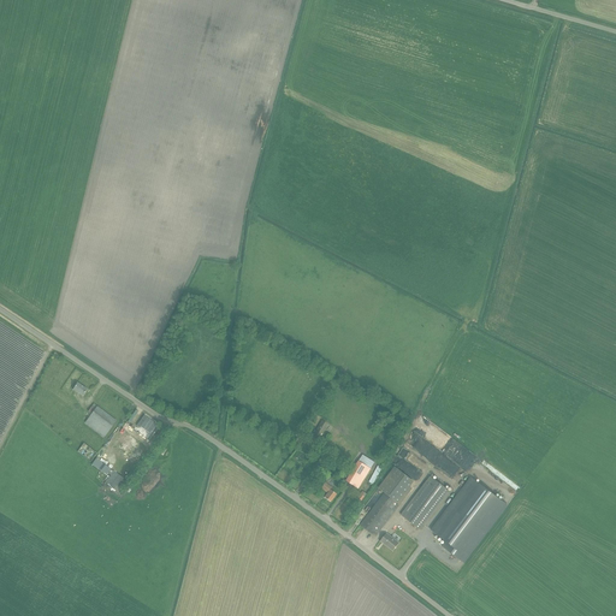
[(77,383),(72,390),(77,392),(83,396),(87,390),(77,383)]
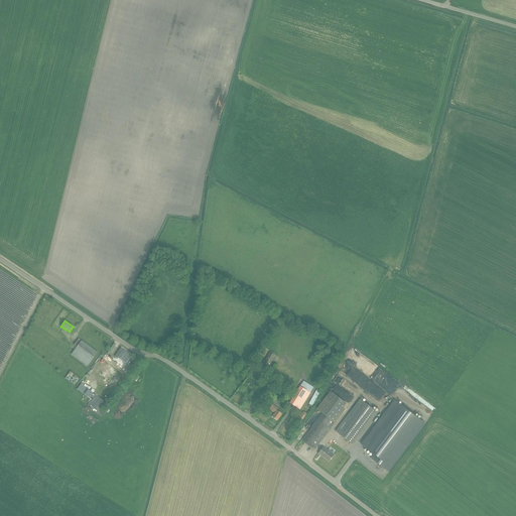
[(79,339),(76,343),(74,345),(77,347),(72,354),(88,366),(98,353),(79,339)]
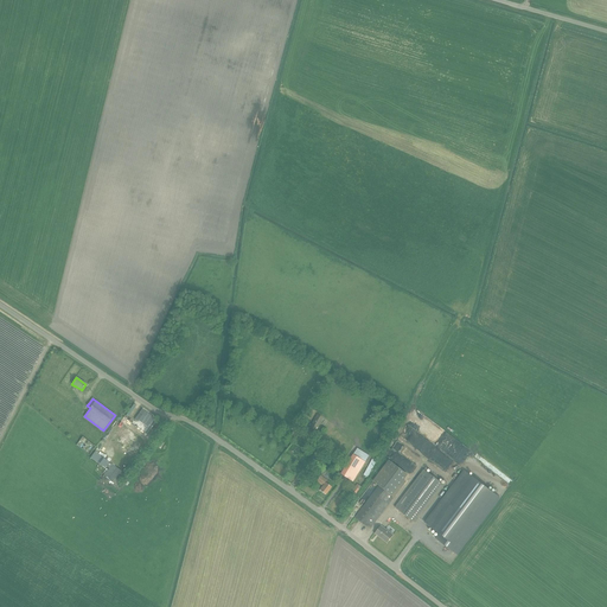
[(154,417),(142,410),(135,420),(138,422),(139,421),(147,427),(154,417)]
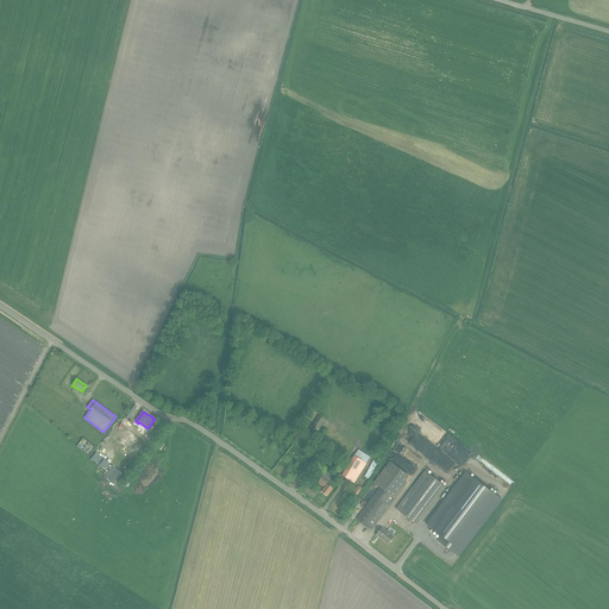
[(319,416),(312,429),(316,433),(325,420),(319,416)]
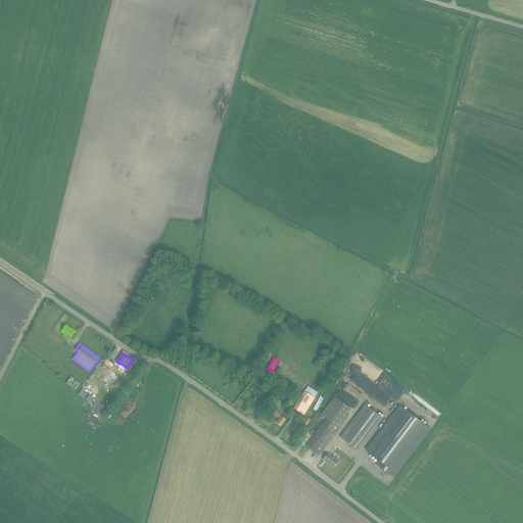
[(102,368),(99,372),(96,376),(105,383),(106,383),(115,390),(122,384),(106,371),(102,368)]
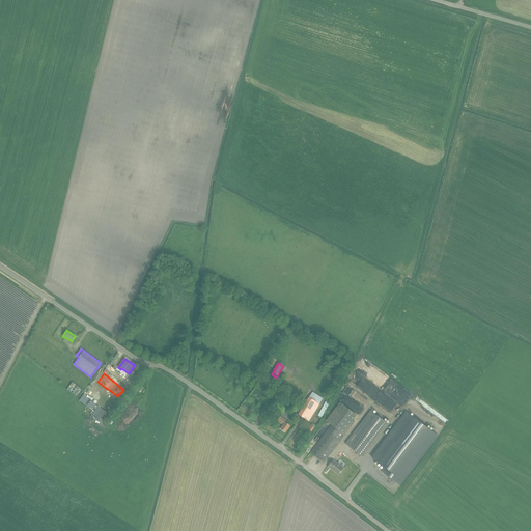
[(67,390),(79,398),(84,391),(73,383),(67,390)]
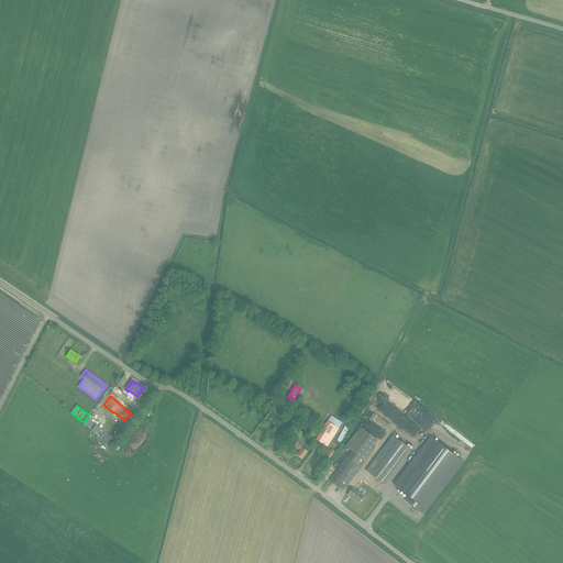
[(405,415),(411,421),(416,417),(410,412),(415,408),(412,407),(405,415)]
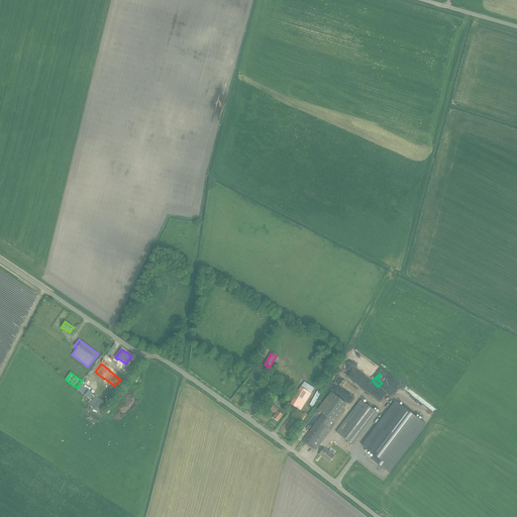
[(305,382),(291,405),(301,411),(316,387),(313,385),(312,387),(305,382)]
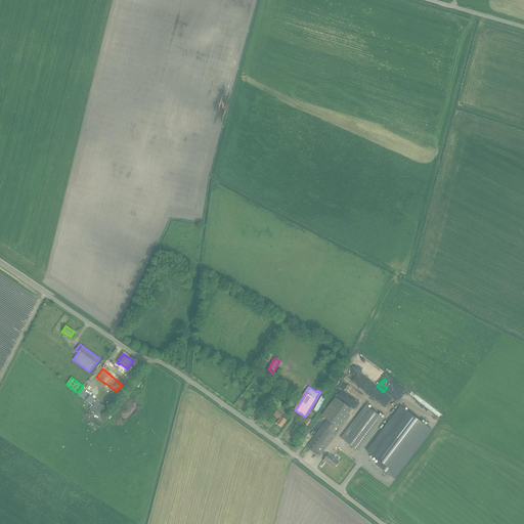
[(92,403),(94,399),(85,392),(81,397),(91,404),(92,403)]
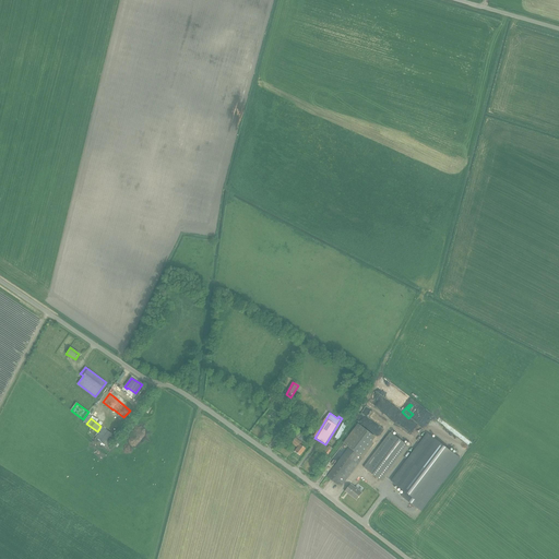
[(349,448),(326,477),(341,487),(378,439),(359,424),(344,443),(349,448)]
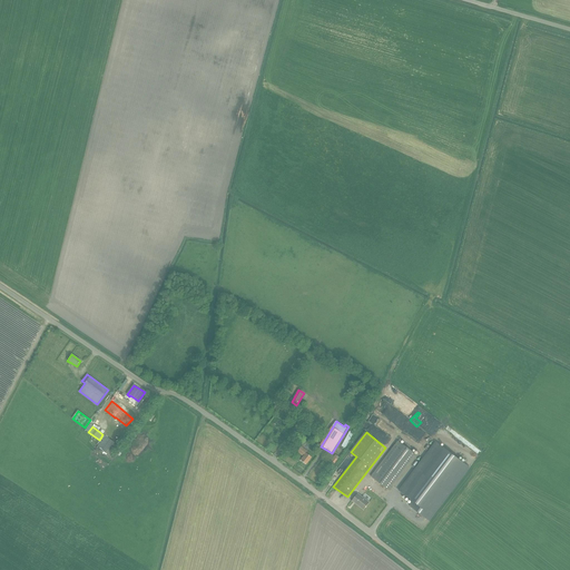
[(109,457),(117,445),(102,434),(100,439),(102,440),(97,448),(109,457)]
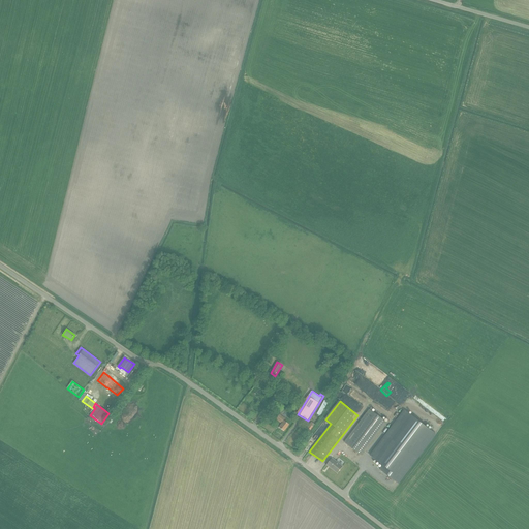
[(370,409),(345,442),(362,456),(387,423),(370,409)]
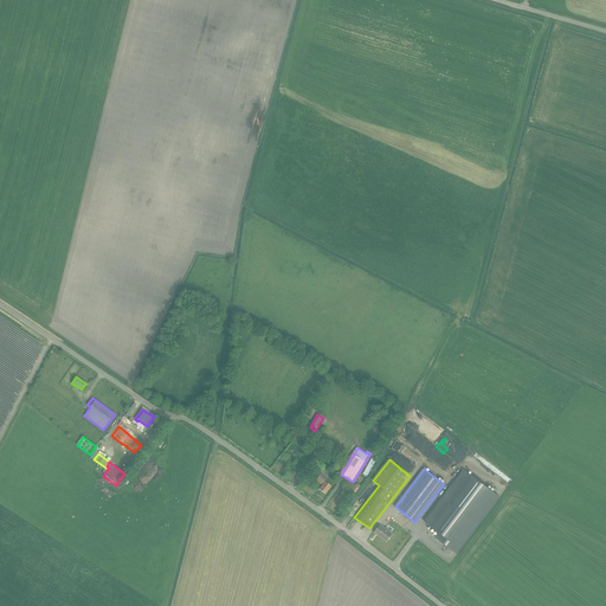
[(452,550),(496,495),(464,470),(425,522),(439,534),(436,539),(452,550)]
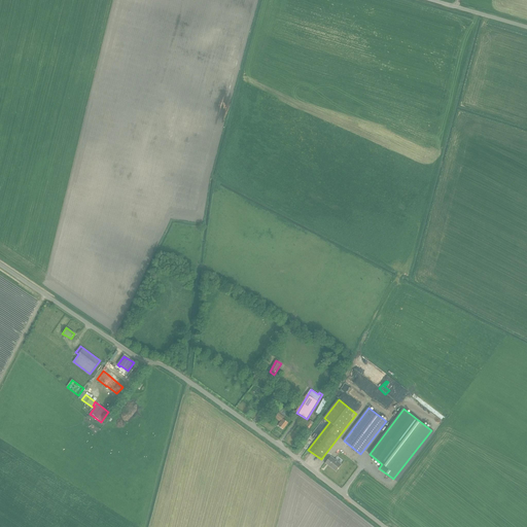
[(282,429),(287,423),(283,419),(284,418),(278,413),(274,418),(280,422),(278,426),(282,429)]
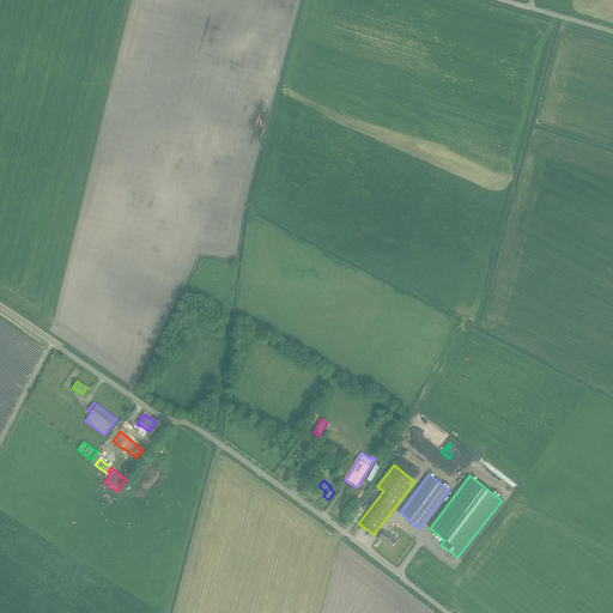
[(398,541),(384,530),(378,539),(392,548),(398,541)]
